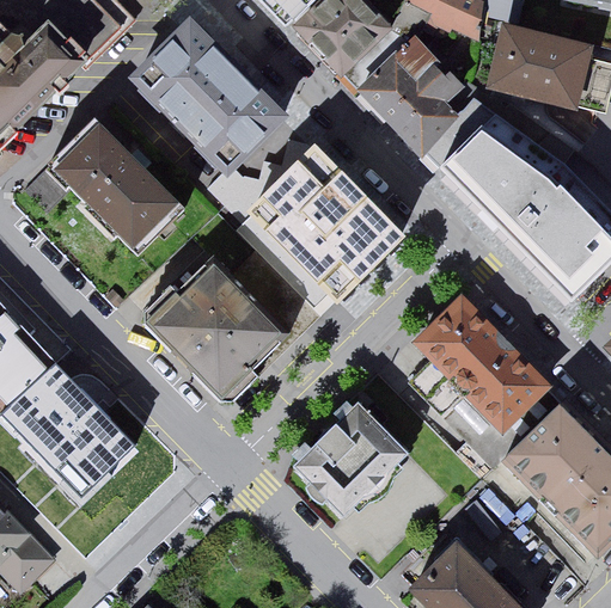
[(269,0),(285,14),(298,0),(269,0)]
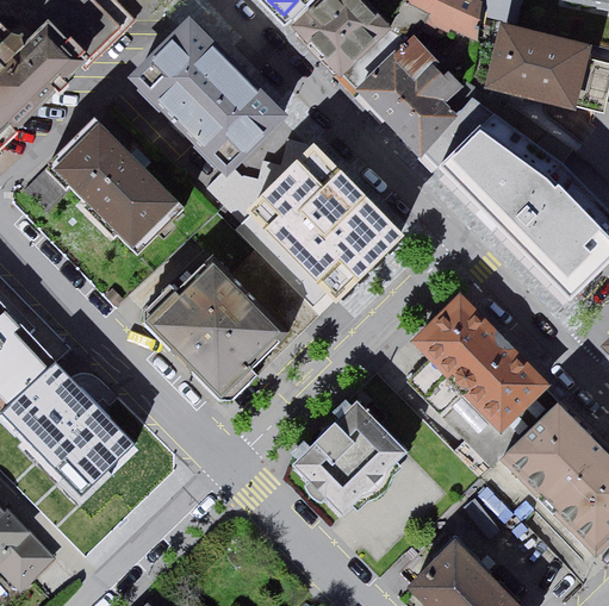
[(380,19),(361,0),(322,0),(293,29),(331,67),(380,19)]
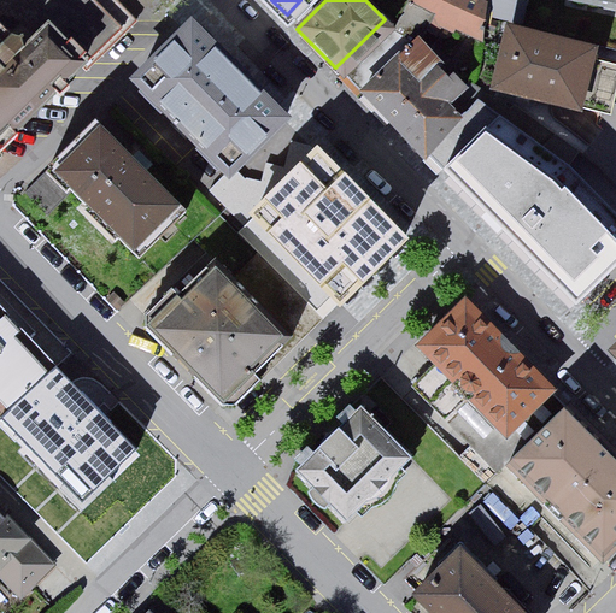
[(491,0),(414,0),(410,10),(475,37),(491,0)]
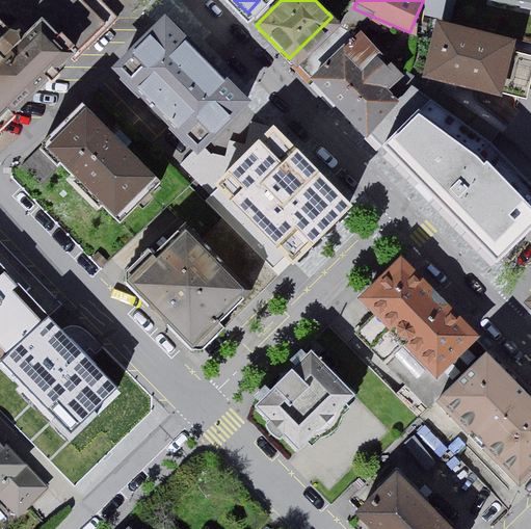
[(250,104),(163,18),(110,70),(197,157),(250,104)]
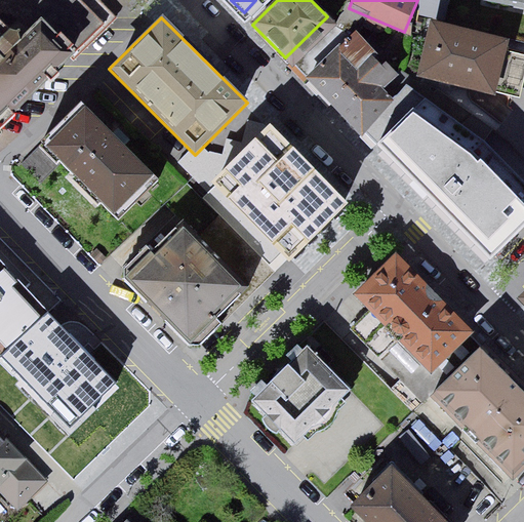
[(482,33),(434,22),(421,71),(517,93),(523,62),(523,52),(480,43),(482,33)]
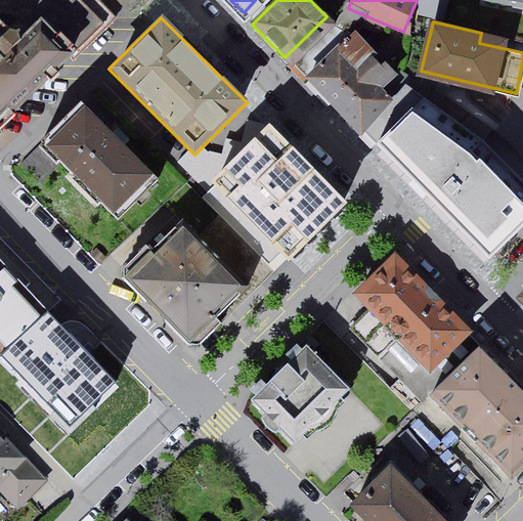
[(10,48),(0,37),(0,126),(73,57),(39,23),(10,48)]
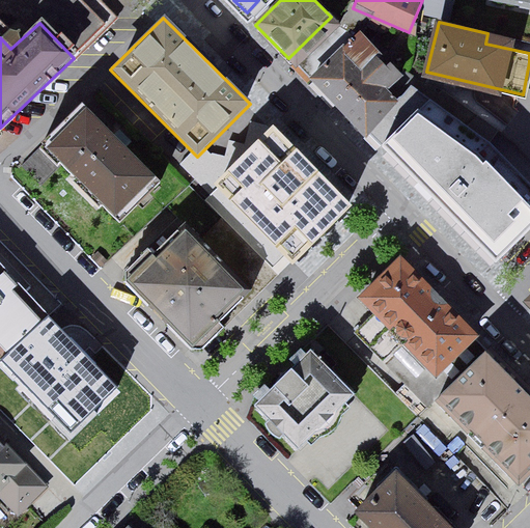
[(409,85),(357,32),(312,75),(365,128),(409,85)]
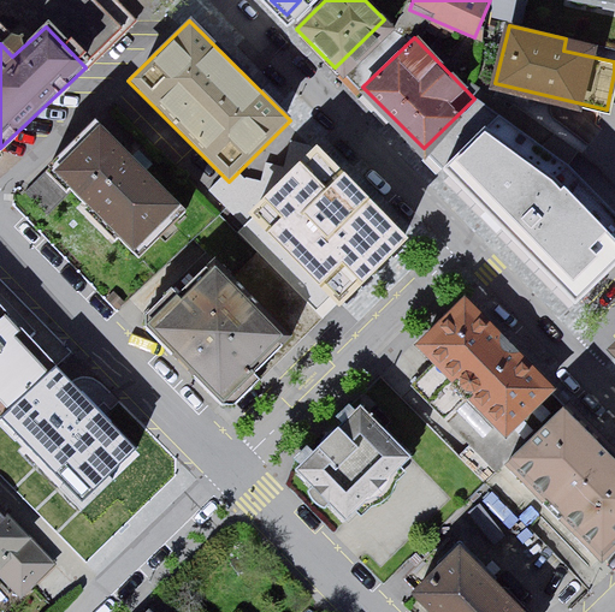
[(176,206),(96,123),(49,168),(129,250),(176,206)]
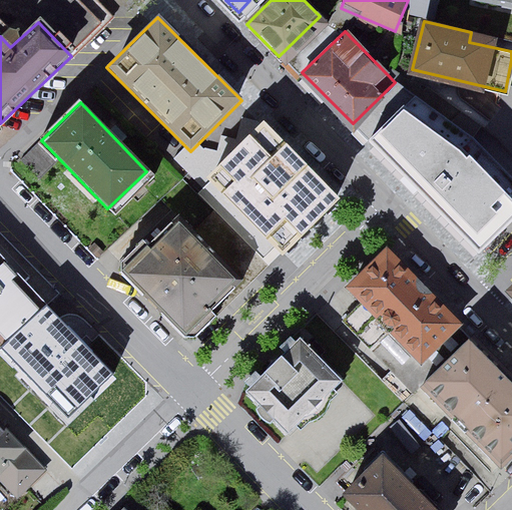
[(439,139),(401,110),(366,137),(474,256),(511,216),(511,202),(469,153),(462,157),(439,139)]
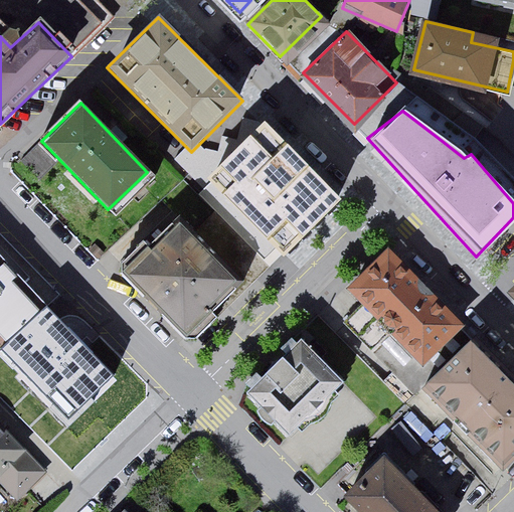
[(344,201),(264,120),(220,163),(300,244),(344,201)]
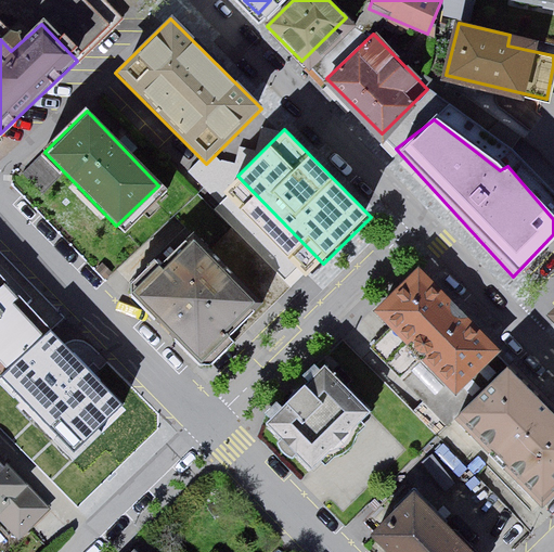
[(260,306),(190,232),(129,291),(198,364),(260,306)]
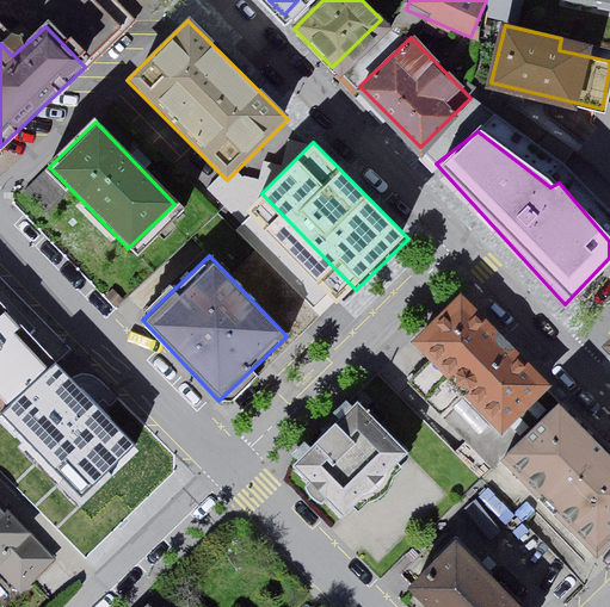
[(550,388),(458,295),(410,342),(501,435),(550,388)]
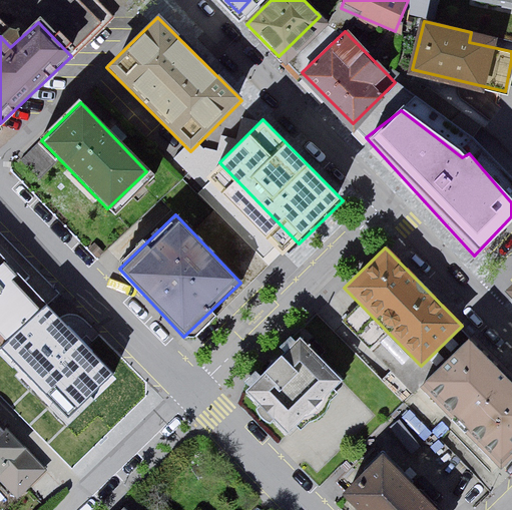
[(48,304),(0,252),(0,349),(48,304)]
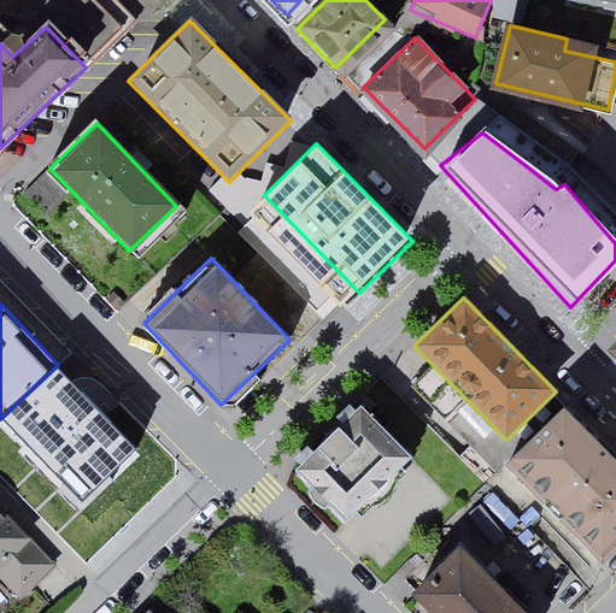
[(123,435),(71,387),(22,441),(74,489),(123,435)]
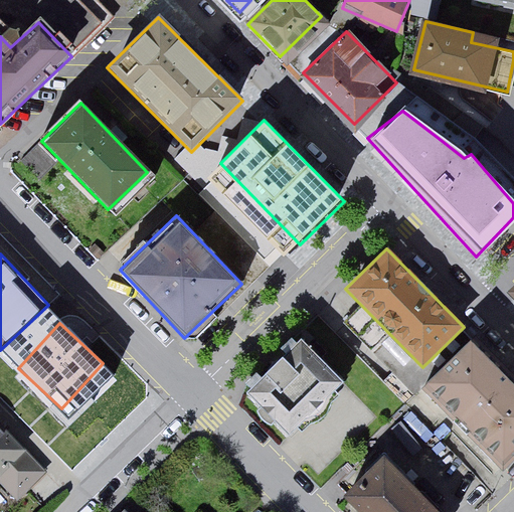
[(513,456),(513,382),(468,337),(417,388),(500,470),(513,456)]
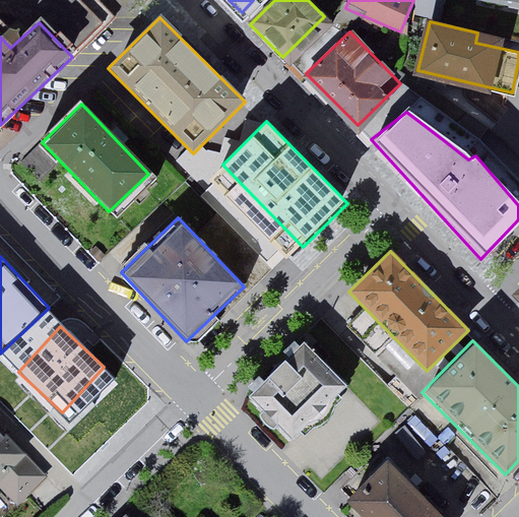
[(345,388),(304,343),(248,395),(289,440),(345,388)]
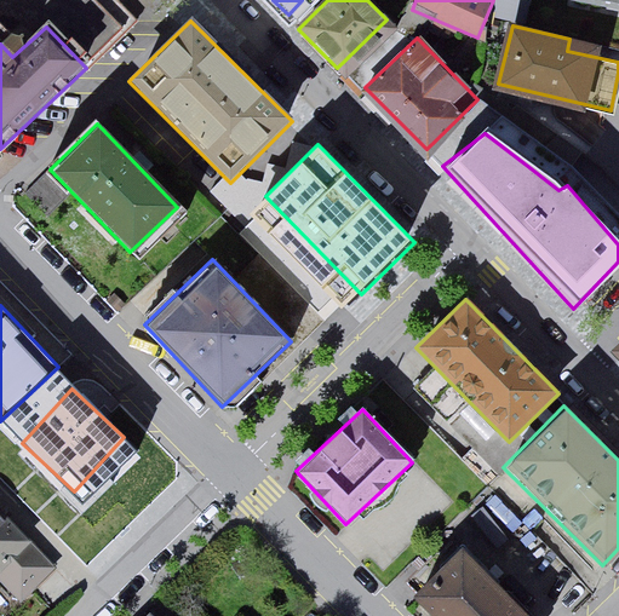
[(0,459),(26,437),(10,420),(0,427),(0,459)]
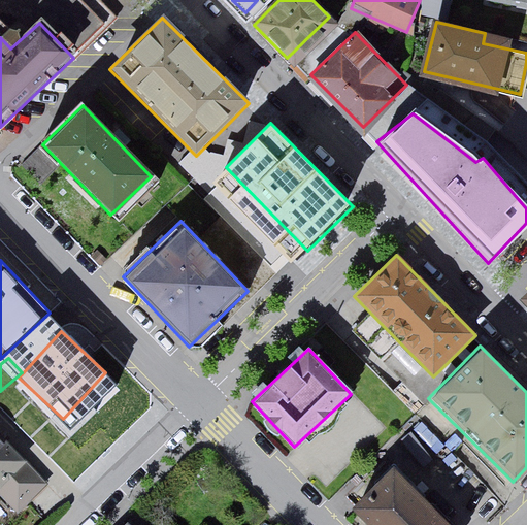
[(4,524),(46,485),(0,437),(0,523),(1,524),(4,524)]
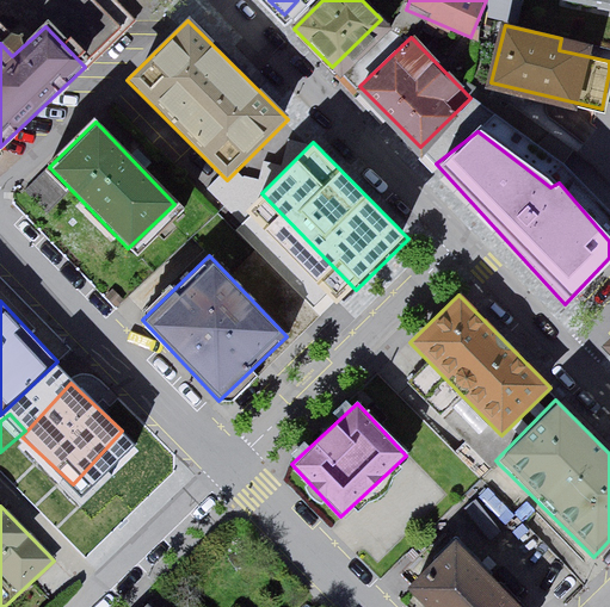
[(523,606),(457,540),(408,587),(427,606),(523,606)]
